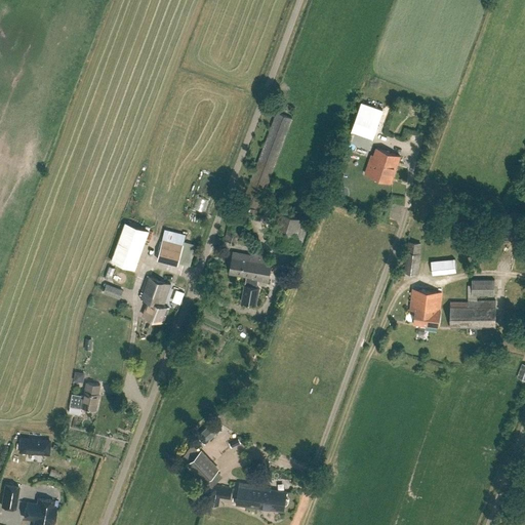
[(352,129),(373,137),(382,109),(362,102),(352,129)]
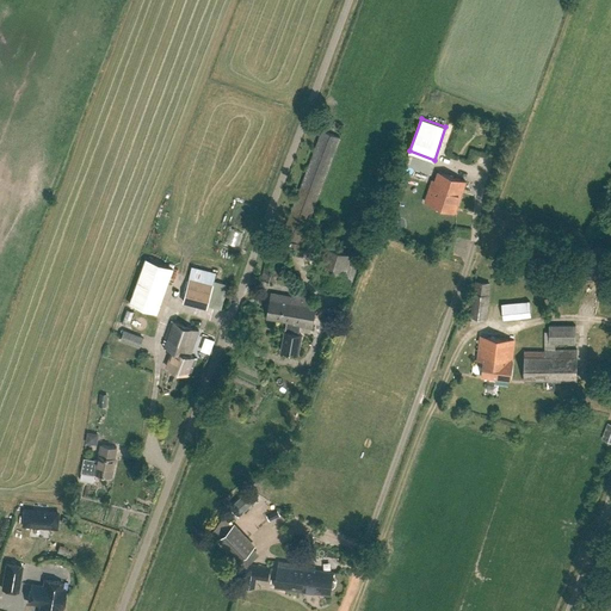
[(298,248),(340,137),(322,130),(281,242),(298,248)]
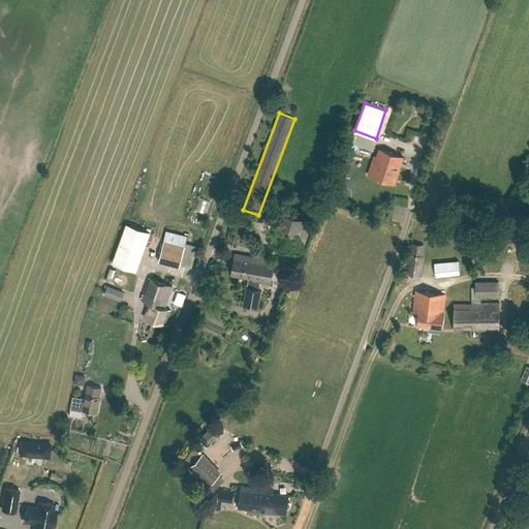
[(394,183),(403,156),(380,149),(377,157),(374,156),(368,175),(394,183)]
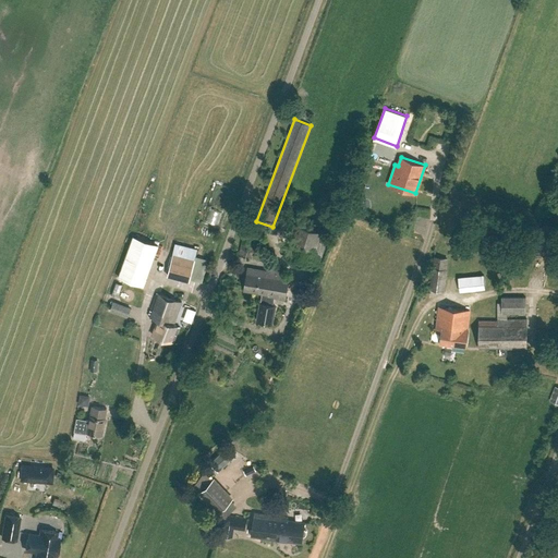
[(205,220),(217,225),(221,211),(209,207),(205,220)]
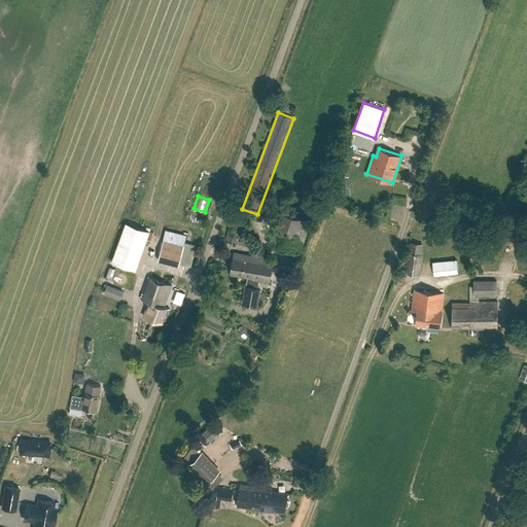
[(301,250),(310,221),(278,211),(269,241),(301,250)]
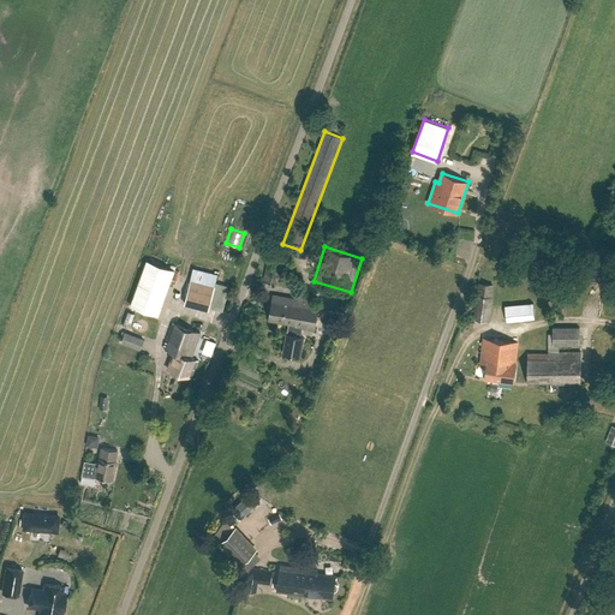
[(133,299),(161,309),(178,264),(151,254),(133,299)]
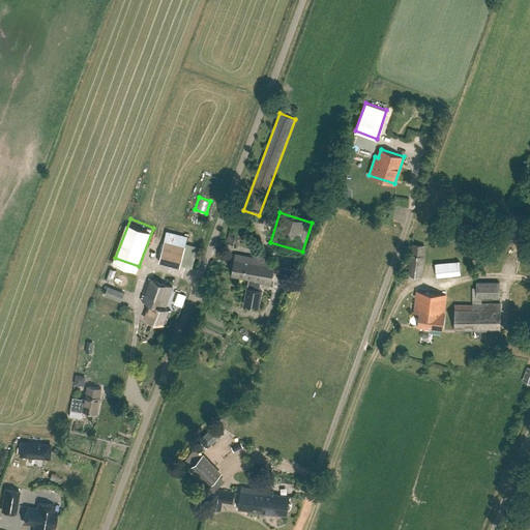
[(240,245),(241,238),(244,226),(231,223),(227,242),(240,245)]
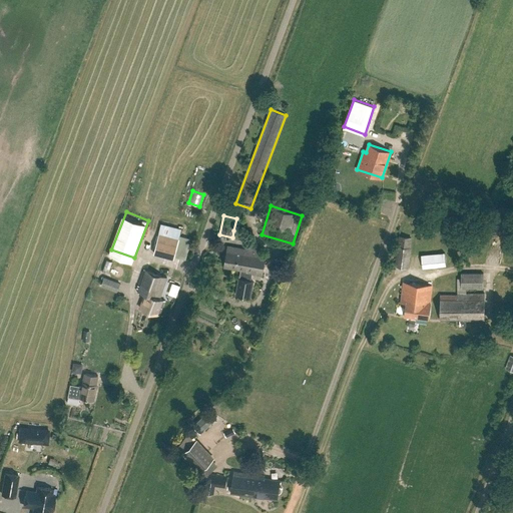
[(173,259),(174,255),(180,235),(181,228),(161,223),(153,252),(173,259)]
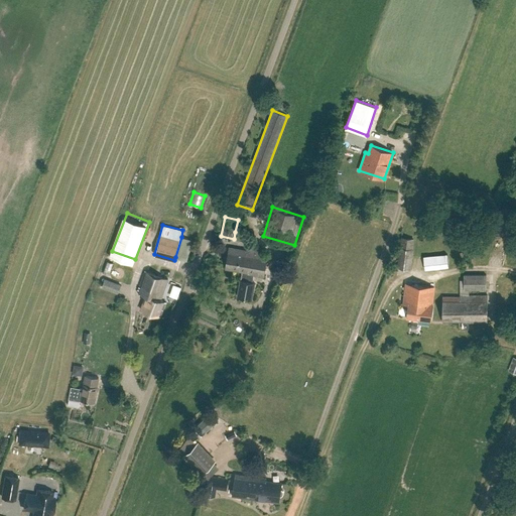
[(410,268),(414,236),(401,234),(397,267),(410,268)]
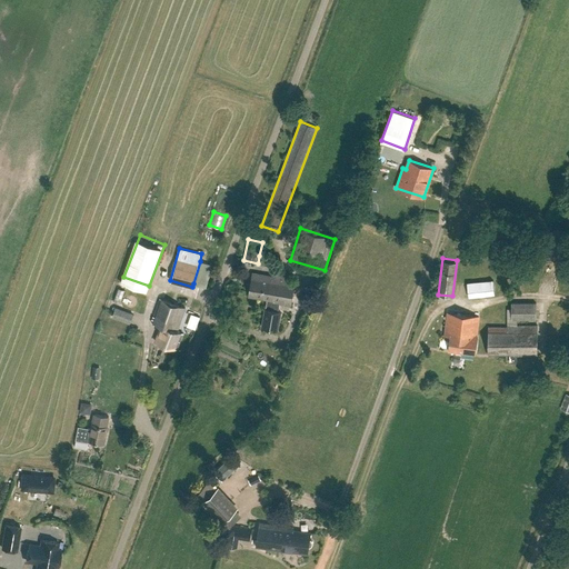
[(206,288),(213,266),(200,261),(193,283),(206,288)]
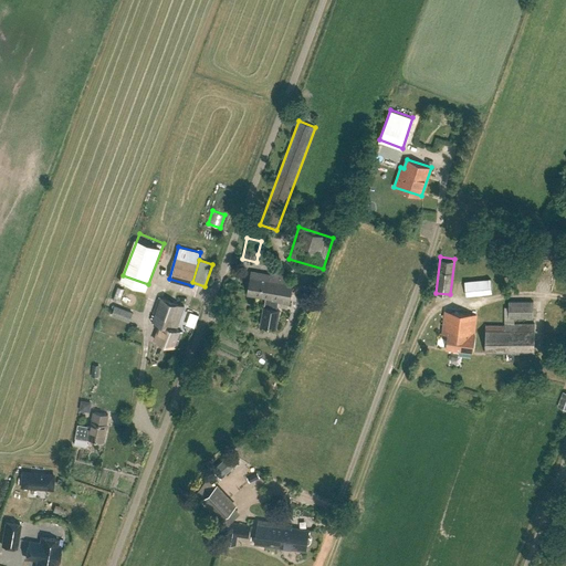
[(265,299),(275,301),(290,303),(294,276),(275,273),(274,275),(251,271),(248,294),(265,297),(265,299)]
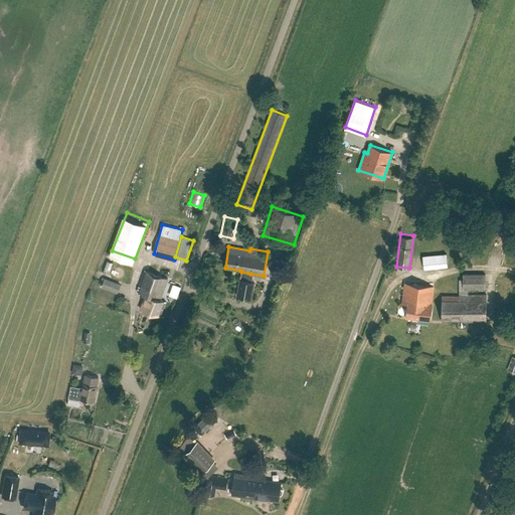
[(423,268),(454,265),(452,252),(422,255),(423,268)]
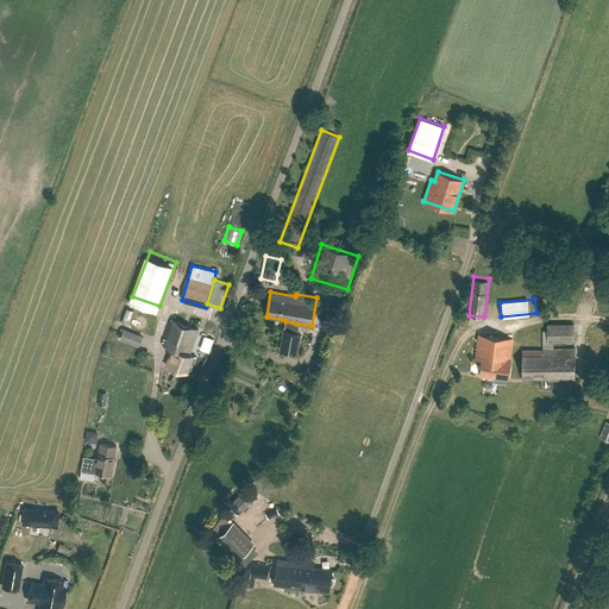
[(189,374),(196,357),(189,353),(199,330),(171,319),(162,344),(173,349),(167,365),(189,374)]
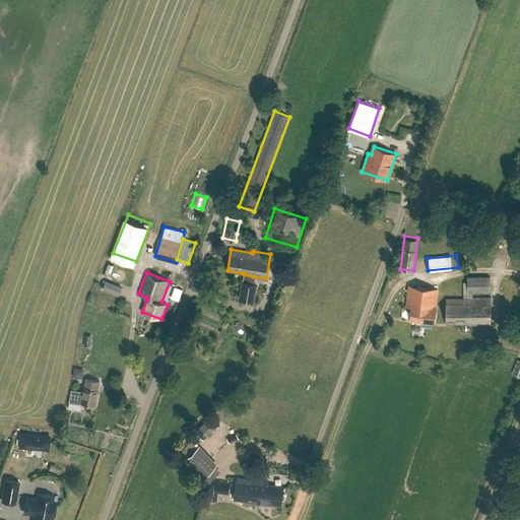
[(252,283),(253,276),(244,274),(240,299),(254,302),(257,284),(252,283)]
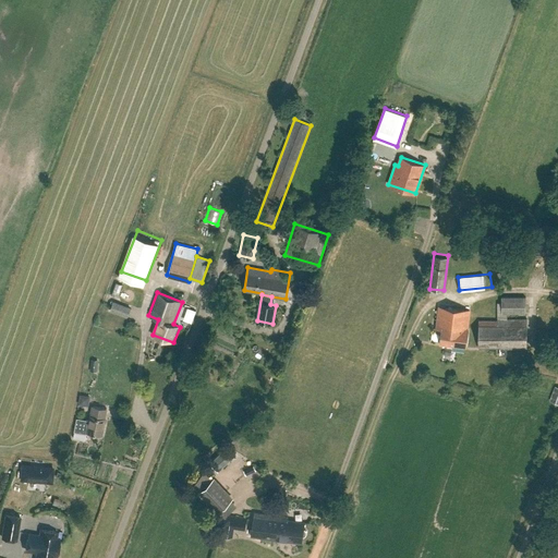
[(507,320),(507,314),(525,313),(525,296),(501,296),(501,302),(498,302),(498,320),(478,320),(478,348),(500,347),(500,348),(526,348),(528,319),(507,320)]
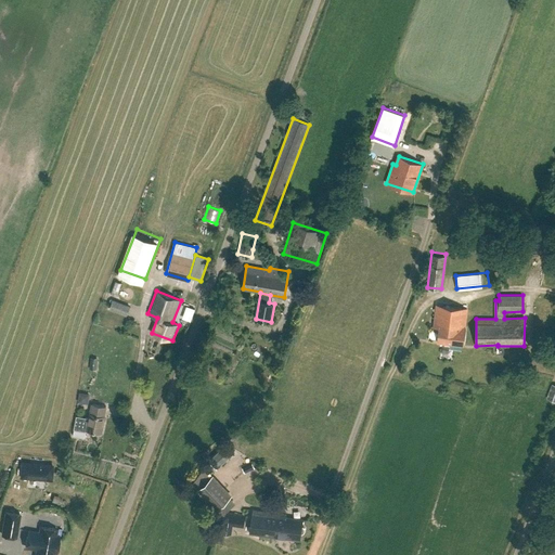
[(127,313),(130,306),(113,299),(110,307),(127,313)]
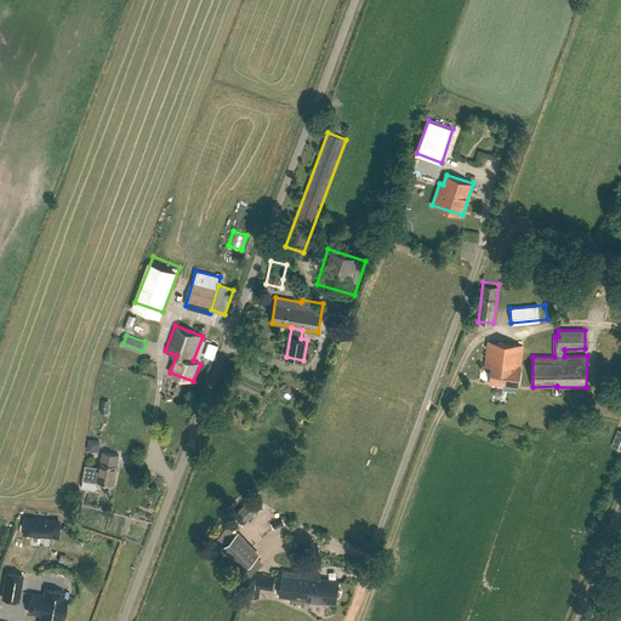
[(206,341),(201,354),(211,358),(216,345),(206,341)]
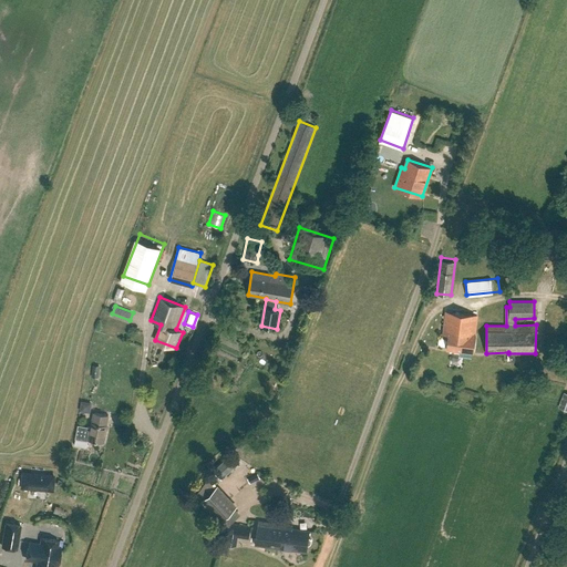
[(473,352),(475,341),(474,340),(477,316),(446,311),(443,337),(449,338),(447,349),(473,352)]
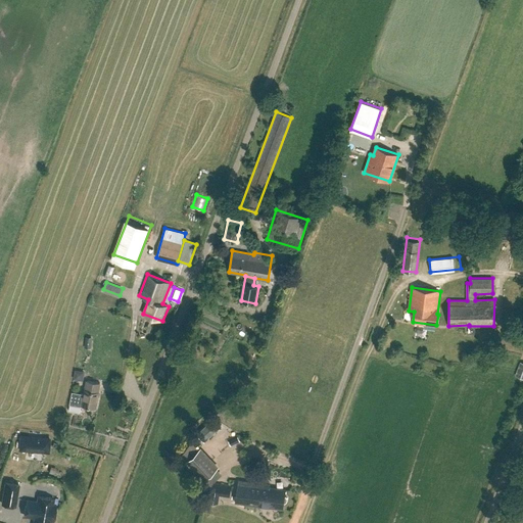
[(84,372),(76,370),(74,379),(81,380),(83,378),(84,372)]
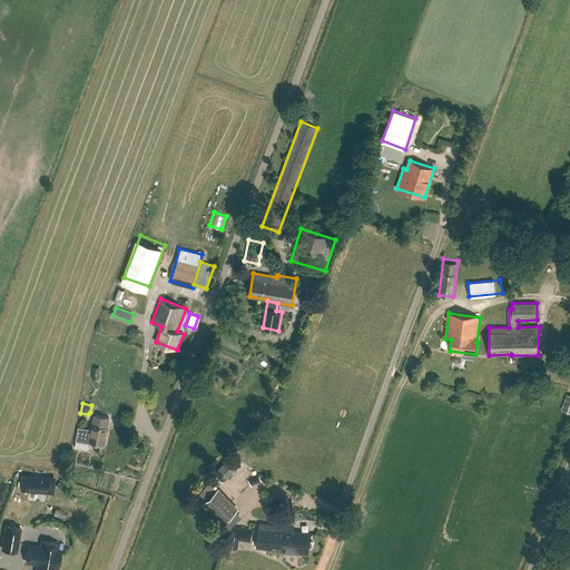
[(107,426),(109,418),(95,414),(92,424),(91,429),(79,426),(76,440),(89,442),(89,441),(105,444),(108,428),(107,426)]
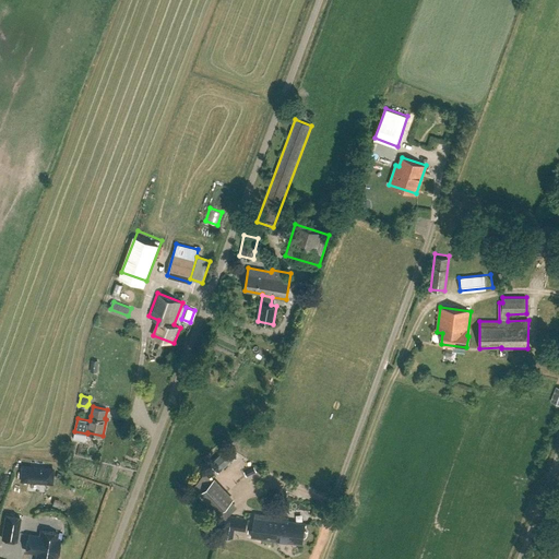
[(218,472),(233,459),(224,450),(210,463),(218,472)]
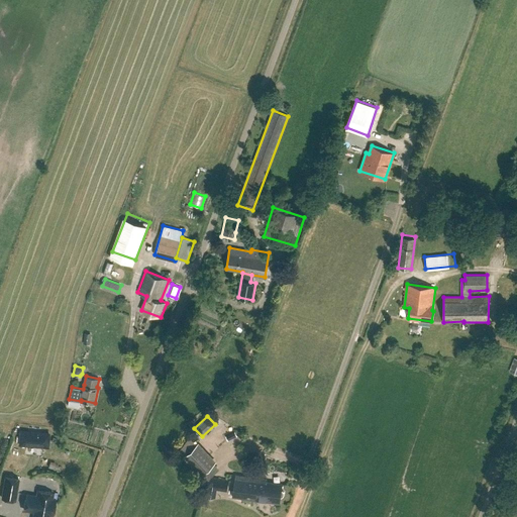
[(47,446),(48,433),(20,431),(19,444),(47,446)]
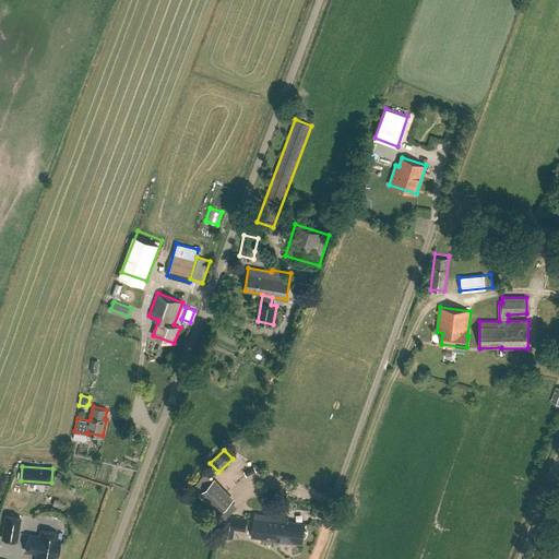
[(247,476),(257,472),(254,467),(245,472),(247,476)]
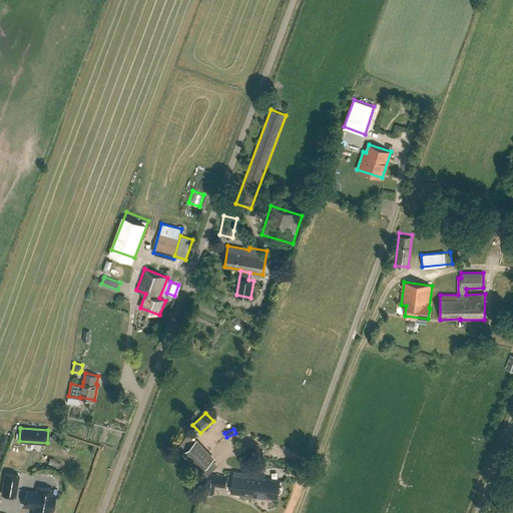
[(201,471),(214,458),(197,439),(183,452),(201,471)]
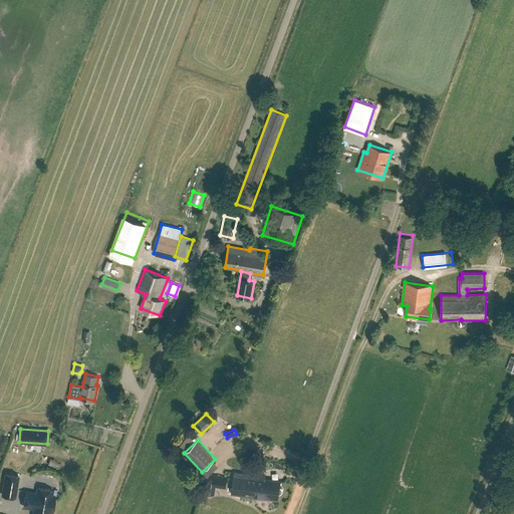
[(245,489),(248,473),(237,472),(237,474),(235,474),(232,492),(244,494),(243,496),(247,496),(248,490),(245,489)]
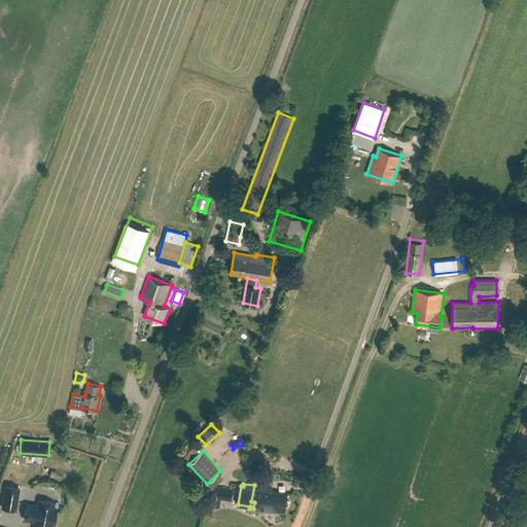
[(254,502),(253,508),(268,512),(269,510),(284,513),(285,506),(287,506),(288,505),(289,501),(288,500),(286,499),(287,493),(271,491),(272,488),(254,485),(251,501),(254,502)]
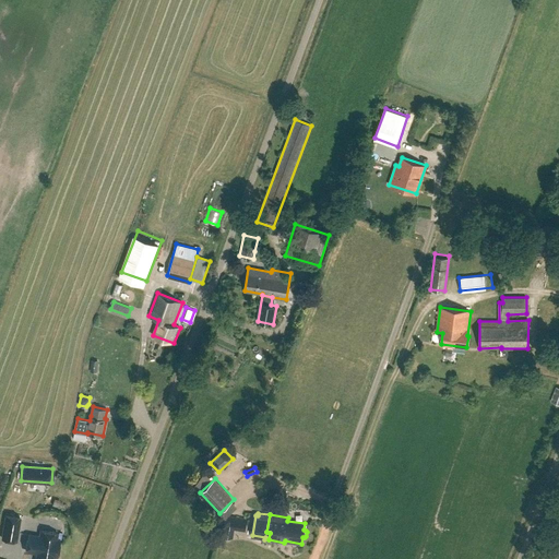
[(16,540),(20,518),(6,515),(2,538),(16,540)]
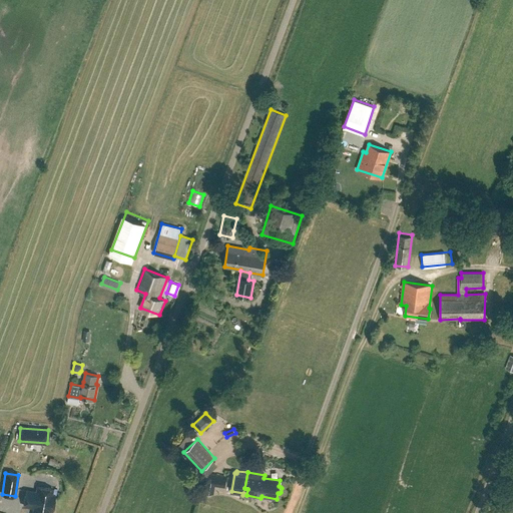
[(203,491),(213,493),(214,485),(224,486),(226,476),(208,474),(206,483),(204,483),(203,491)]
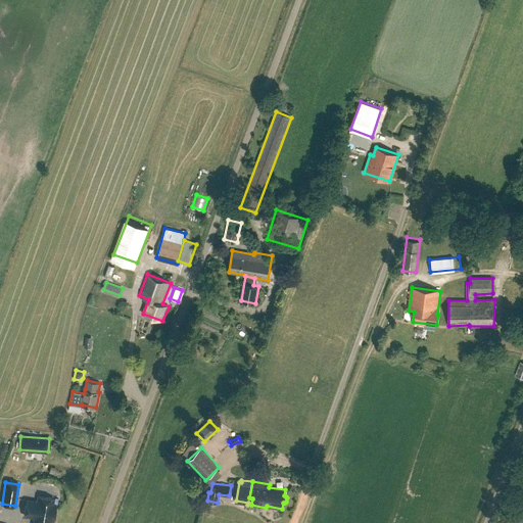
[(52,505),(53,498),(39,495),(38,502),(27,500),(24,515),(35,517),(33,522),(49,522),(50,519),(53,520),(53,517),(55,515),(55,514),(56,513),(56,511),(56,510),(55,508),(56,505),(52,505)]
